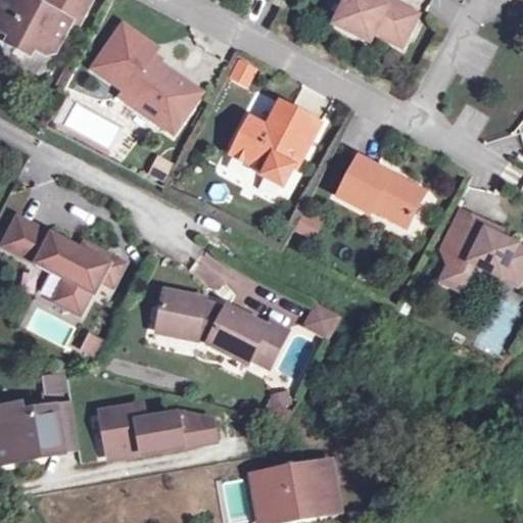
[(47,0),(47,1),(44,0),(9,0),(10,0),(9,0),(2,0),(0,4),(0,31),(12,38),(11,40),(34,52),(35,50),(47,56),(55,54),(72,24),(77,27),(90,0),(47,0)]
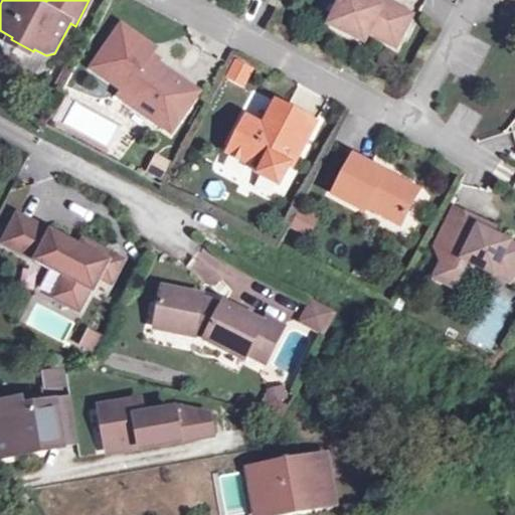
[(381,6),(368,0),(341,0),(330,24),(365,41),(369,33),(396,46),(411,15),(384,1),(381,6)]
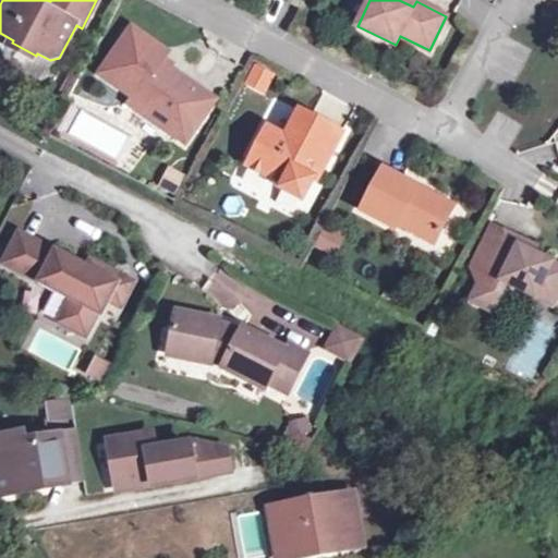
[(173,124),(190,135),(214,100),(160,63),(167,53),(132,29),(101,73),(135,97),(131,104),(169,130),(173,124)]
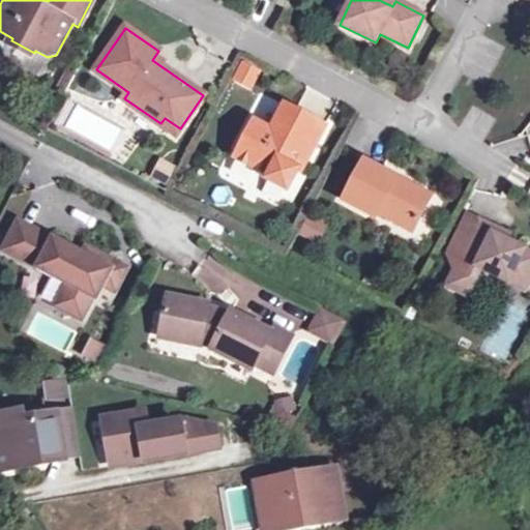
[(259,71),(243,63),(235,80),(251,88),(259,71)]
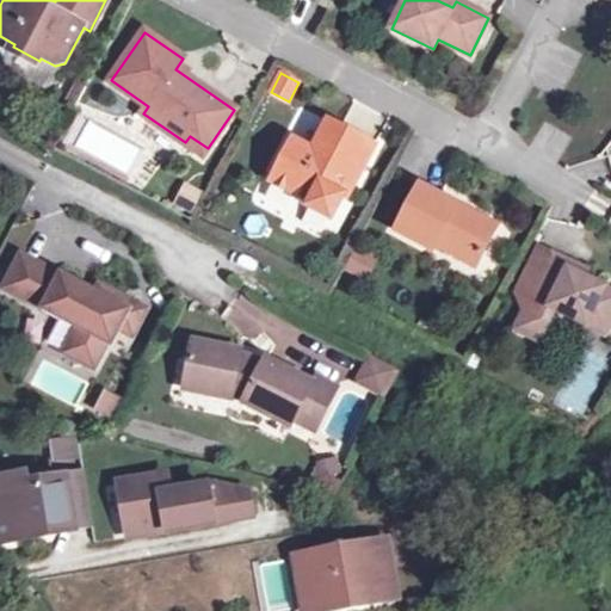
[(374,146),(328,122),(313,152),(294,141),(272,181),(297,195),(300,190),(314,197),(308,207),(331,218),(344,196),(339,193),(350,172),(358,177),(374,146)]
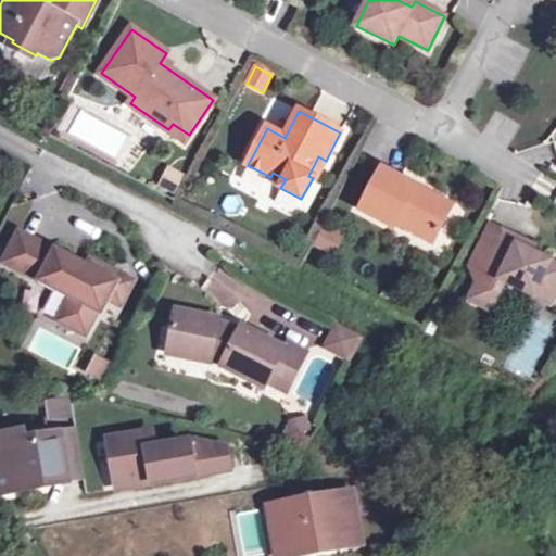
[(185,141),(189,135),(173,124),(168,129),(185,141)]
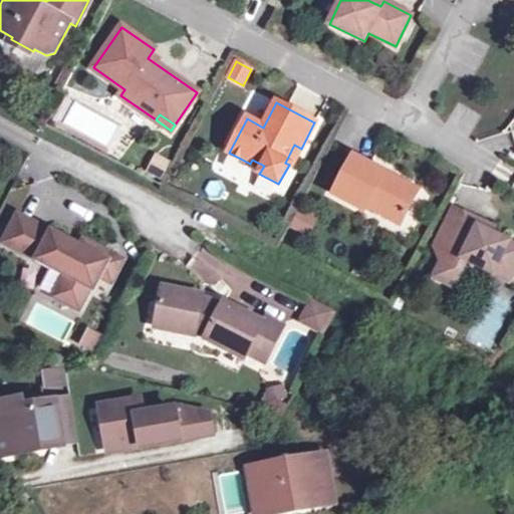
[(161,181),(170,161),(154,153),(145,173),(161,181)]
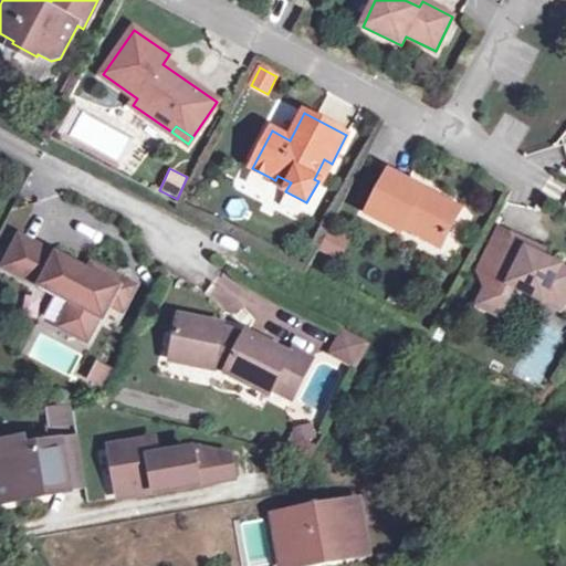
[(426,242),(446,236),(460,209),(389,171),(367,213),(401,231),(404,227),(425,238),(426,242)]
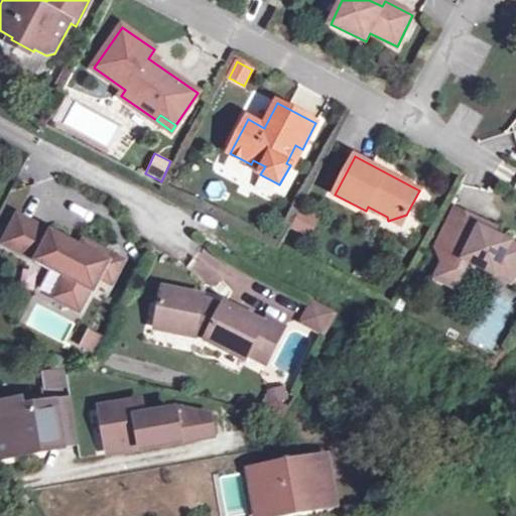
[(290,230),(312,235),(317,214),(296,209),(290,230)]
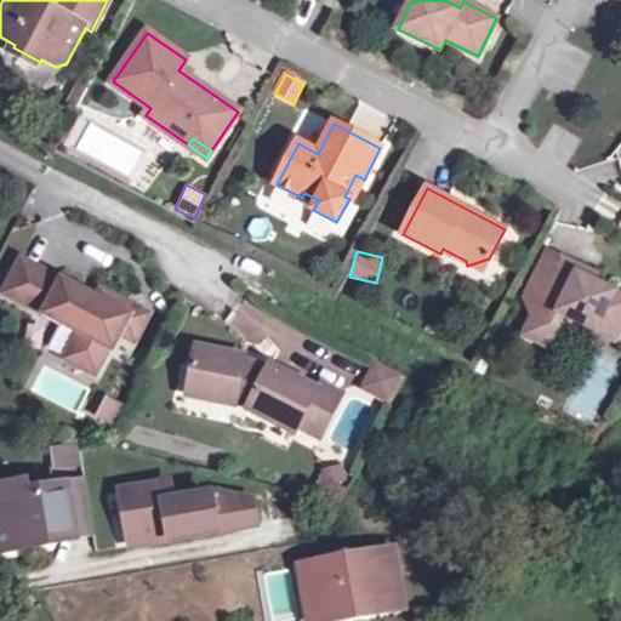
[(548,252),(527,296),(534,317),(562,258),(548,252)]
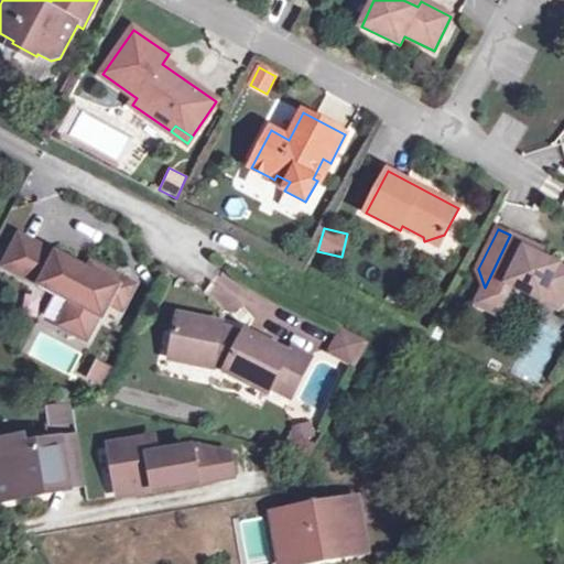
[(444,235),(424,241),(438,246),(444,235)]
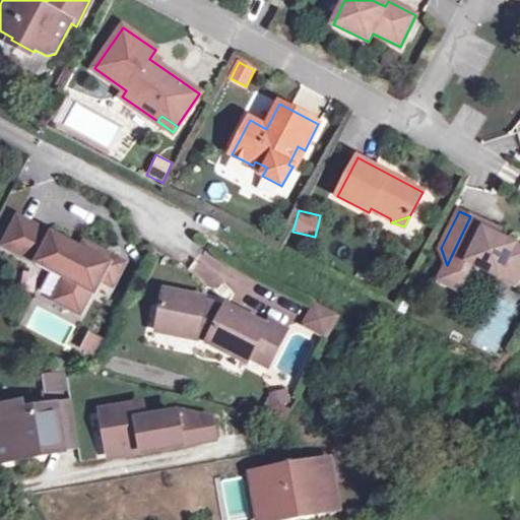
[(483,230),(486,223),(470,216),(447,265),(439,280),(459,290),(471,263),(515,284),(519,273),(519,247),(498,237),(483,230)]
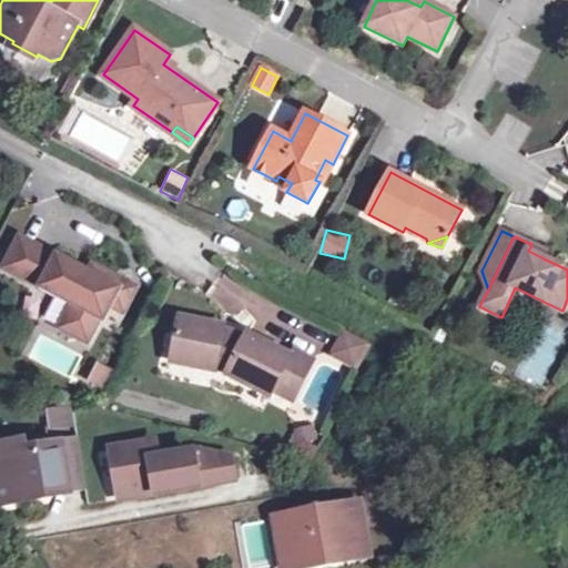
[(57,256),(20,237),(3,269),(40,287),(38,290),(54,298),(56,295),(72,304),(59,328),(88,343),(100,318),(103,321),(110,306),(123,281),(92,264),(87,275),(71,266),(73,262),(58,253),(57,256)]
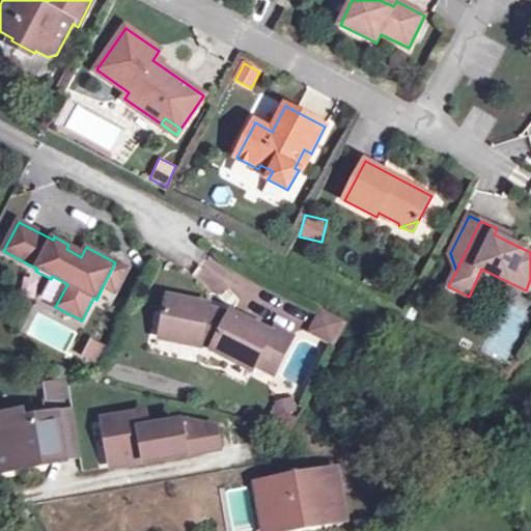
[(494,234),(508,242),(510,235),(497,228),(494,234)]
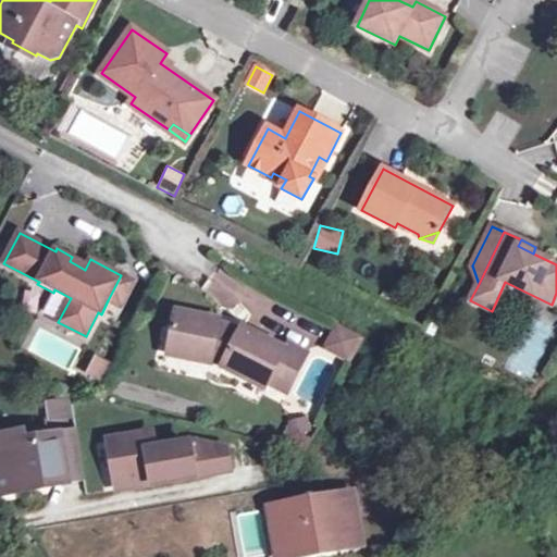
[(134,282),(121,275),(108,300),(121,307),(134,282)]
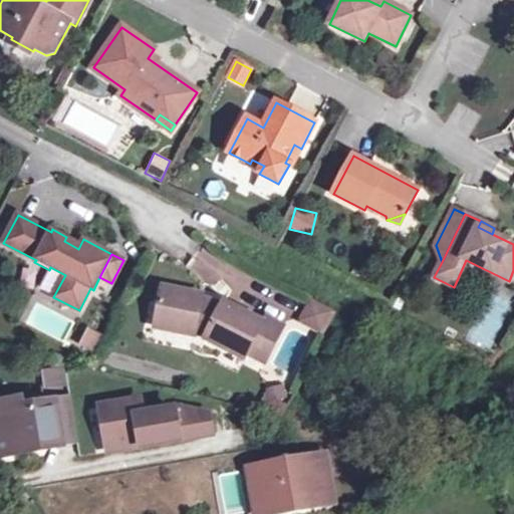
[(174,319),(171,331),(194,336),(195,332),(206,335),(204,338),(244,359),(246,354),(263,323),(223,302),(221,306),(202,300),(202,295),(163,287),(157,315),(174,319)]
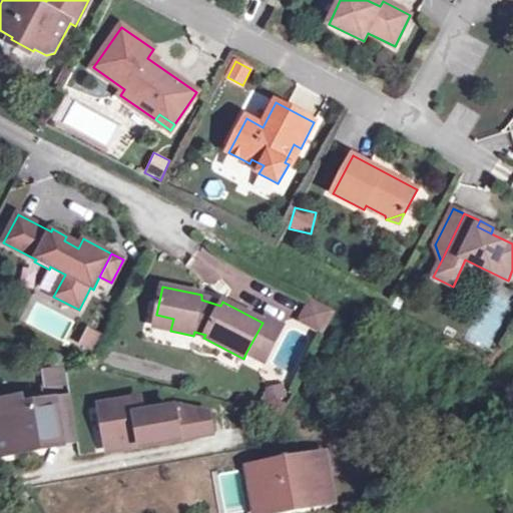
[(467,340),(489,350),(508,310),(486,299),(467,340)]
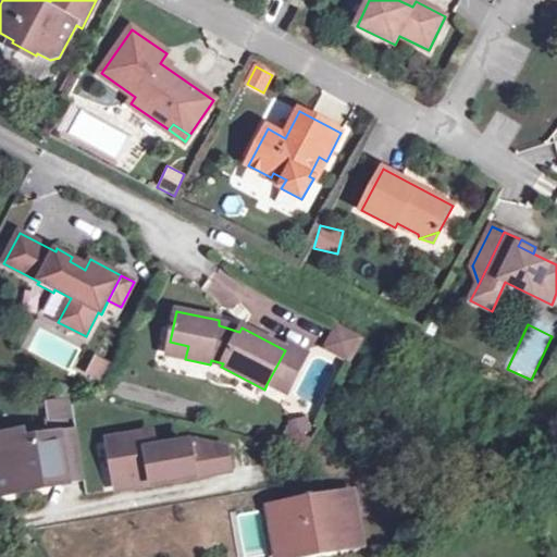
[(326,348),(346,358),(356,338),(336,329),(326,348)]
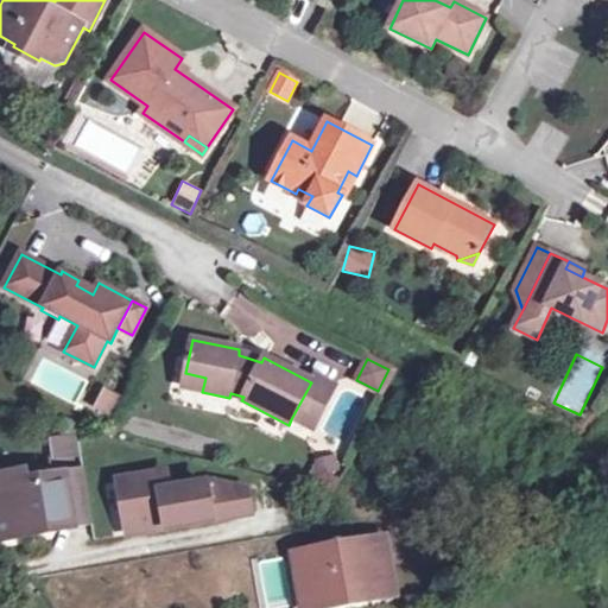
[(183,387),(202,392),(206,378),(185,373),(183,387)]
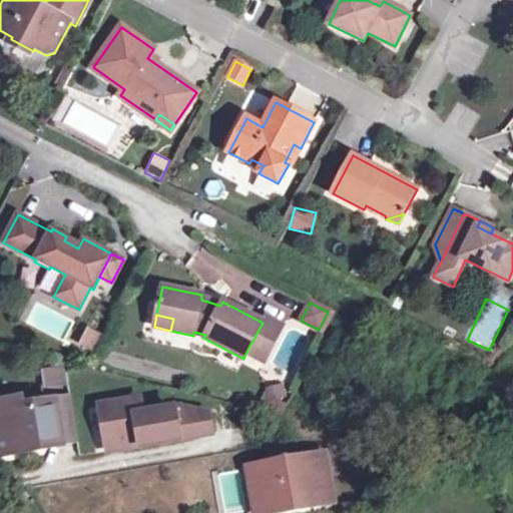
[(263,323),(245,354),(264,363),(283,326),(266,317),(263,323)]
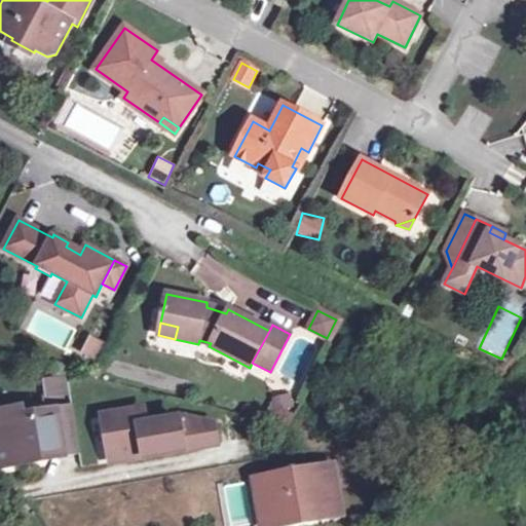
[(95,360),(103,341),(88,335),(80,353),(95,360)]
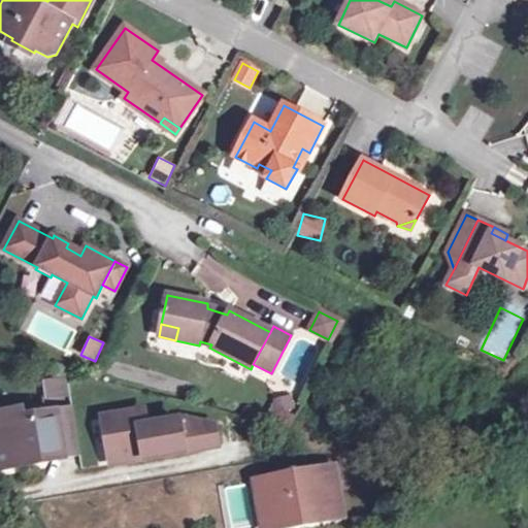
[(70,401),(65,376),(41,382),(46,406),(70,401)]
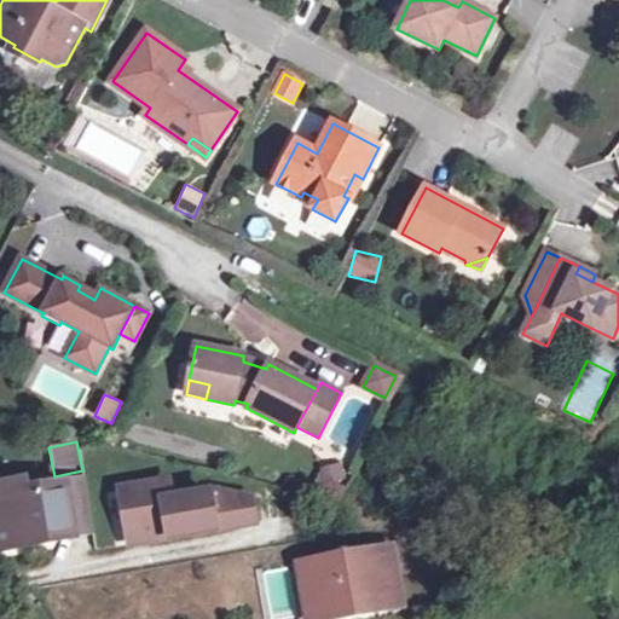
[(334,458),(316,478),(331,492),(350,473),(334,458)]
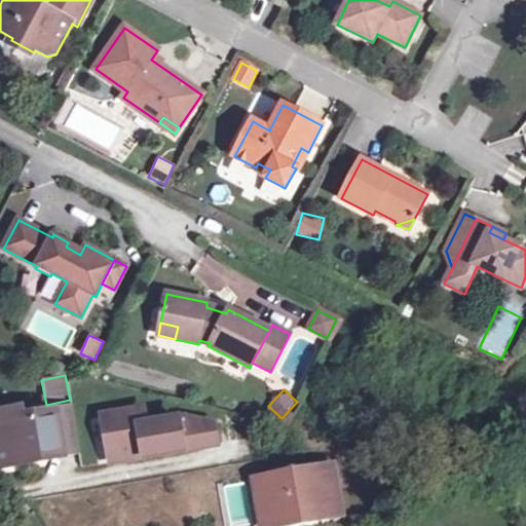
[(20,409),(0,412),(0,442),(1,449),(0,448),(0,467),(64,457),(55,411),(21,417),(20,409)]
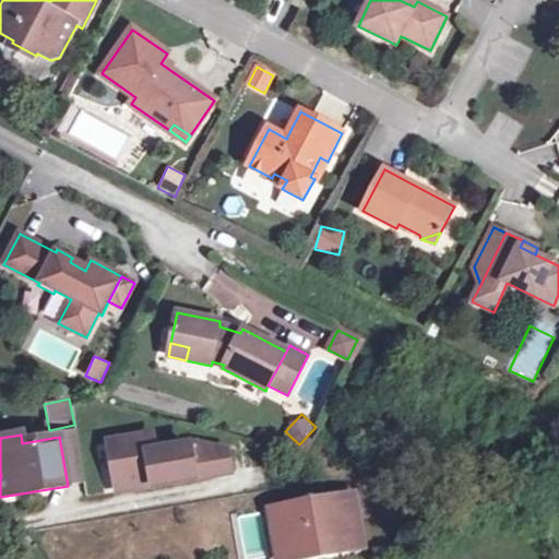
[(76,435),(59,437),(68,486),(85,483),(76,435)]
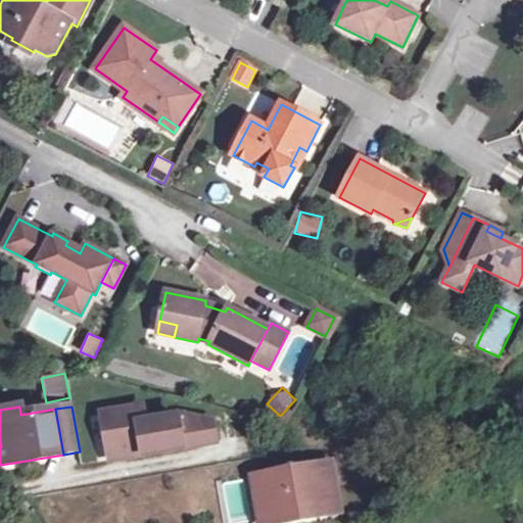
[(141,408),(102,415),(108,453),(129,448),(130,456),(198,443),(195,425),(194,418),(185,416),(144,423),(141,408)]
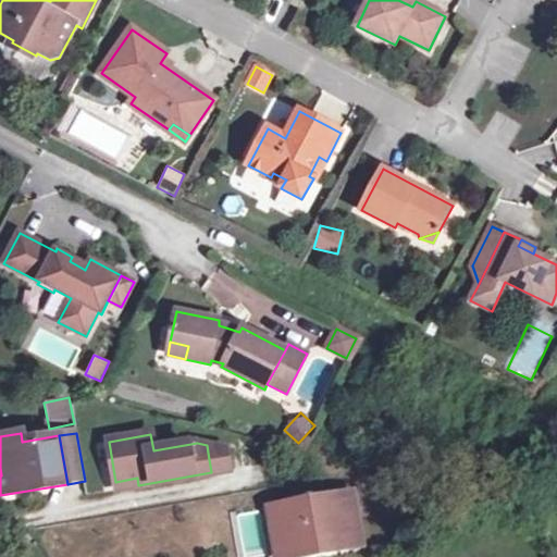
[(226,449),(208,453),(211,472),(230,469),(226,449)]
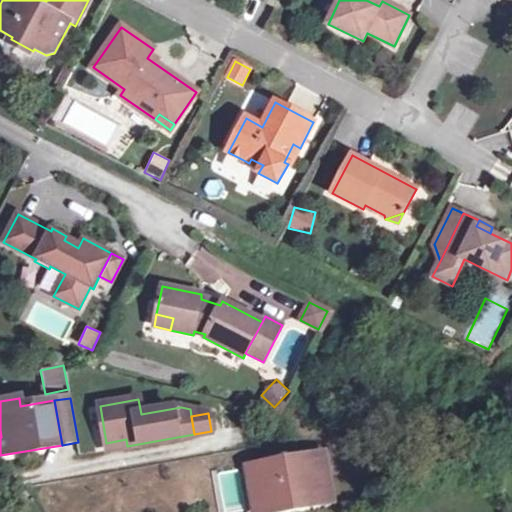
[(126,439),(106,443),(107,450),(127,446),(126,439)]
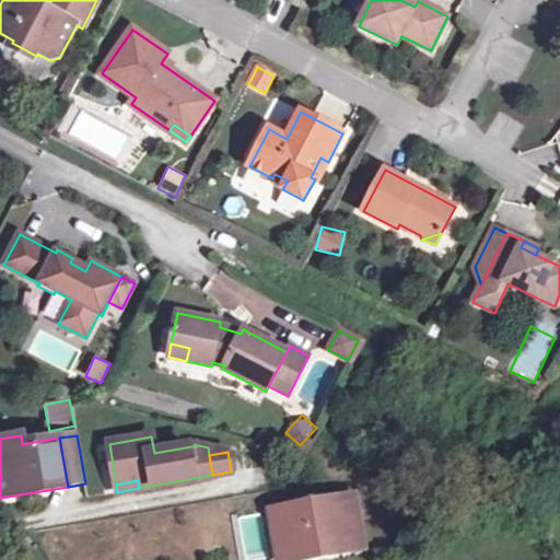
[(271,559),(315,559),(369,550),(357,488),(261,505),(271,559)]
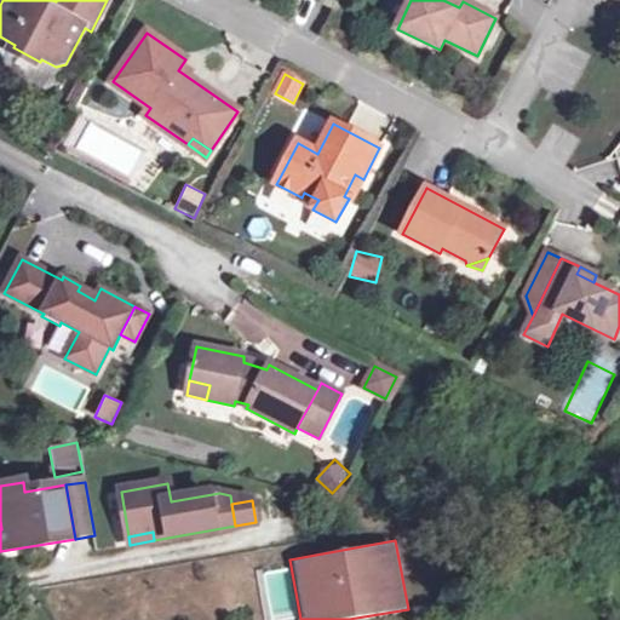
[(286,568),(264,573),(274,619),(296,614),(286,568)]
